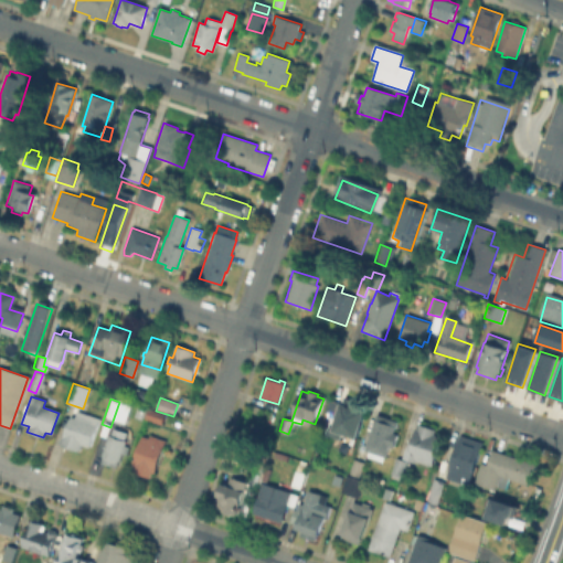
[(365,406),(356,439),(340,434),(339,438),(325,435),(327,427),(333,429),(343,399),(365,406)]
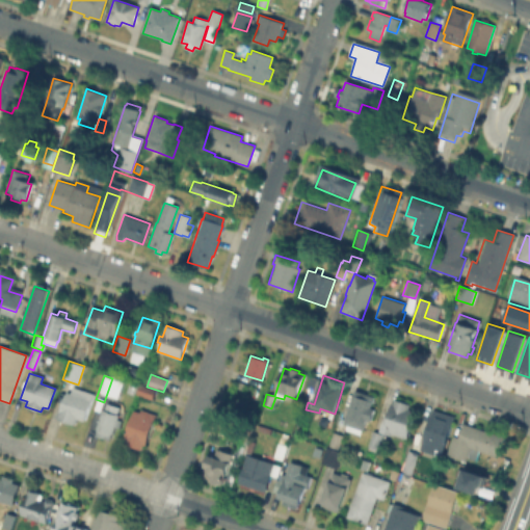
[(318,379),(314,393),(306,390),(310,376),(318,379)]
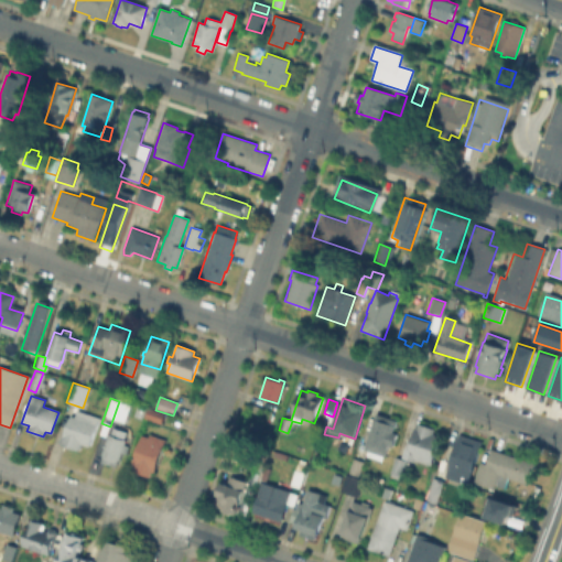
[(165,413),(161,424),(144,418),(148,408),(165,413)]
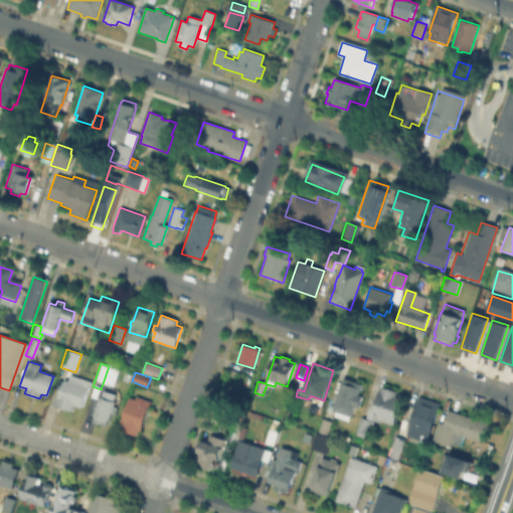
[(70,375),(91,382),(80,408),(74,405),(72,411),(53,404),(57,393),(59,394),(64,379),(68,380),(70,375)]
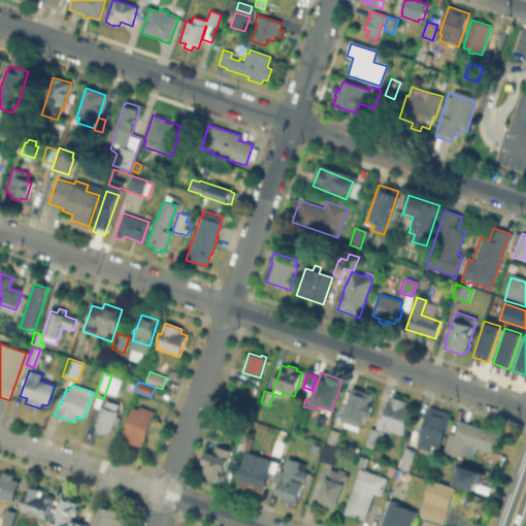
[(371,406),(367,418),(363,417),(359,428),(357,427),(356,429),(352,428),(353,426),(339,422),(352,387),(371,394),(367,404),(371,406)]
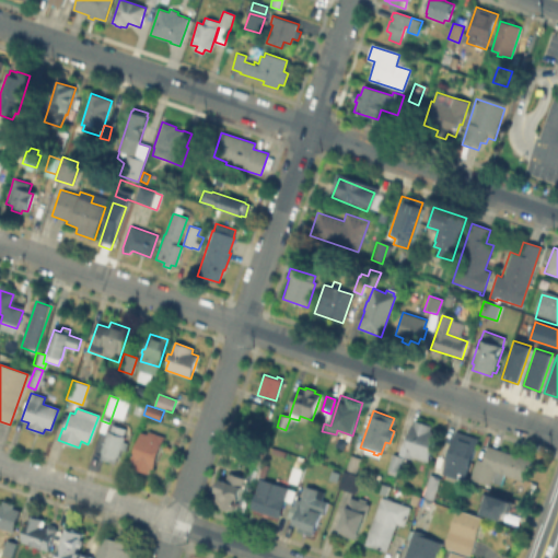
[(415,420),(431,426),(430,431),(437,433),(428,463),(411,457),(411,458),(398,454),(403,442),(406,443),(411,425),(414,426),(415,420)]
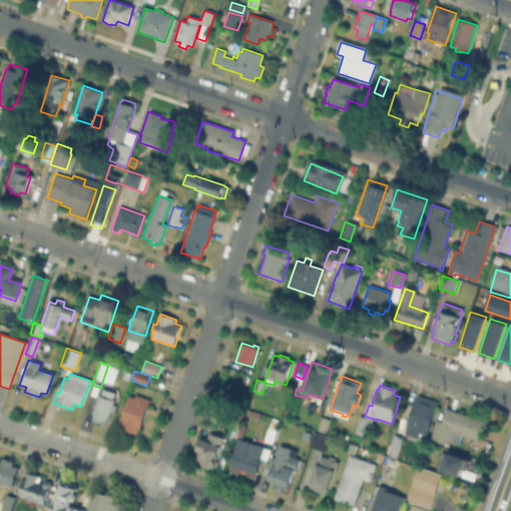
[(114,393),(112,400),(114,401),(108,419),(106,418),(104,424),(91,420),(93,414),(92,414),(98,395),(100,396),(102,389),(114,393)]
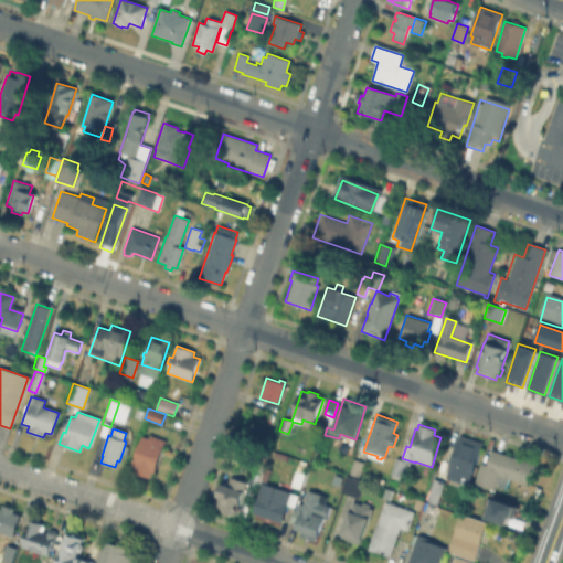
[(482,443),(470,480),(463,478),(461,484),(447,479),(446,484),(443,482),(436,505),(425,501),(433,478),(434,479),(439,461),(449,465),(459,435),(482,443)]
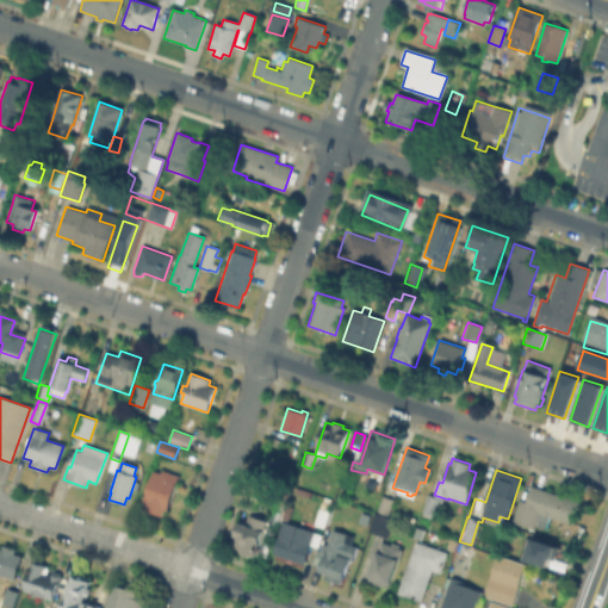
[(161,475),(179,481),(166,515),(165,515),(162,521),(142,514),(144,508),(142,508),(154,476),(160,478),(161,475)]
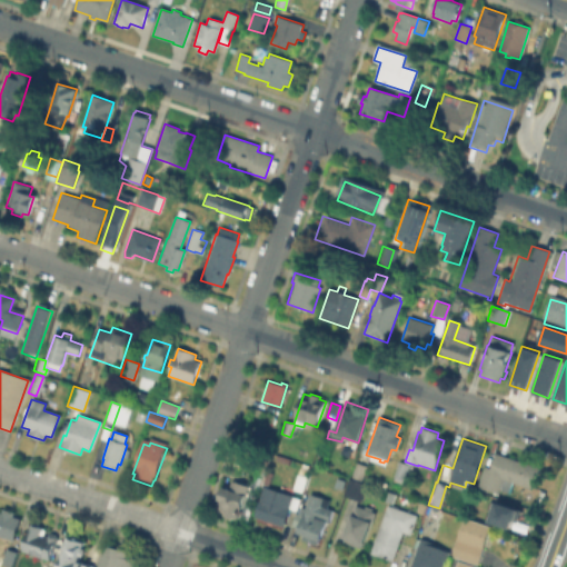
[(538,466),(530,489),(505,481),(500,494),(478,487),(485,466),(491,468),(495,454),(538,466)]
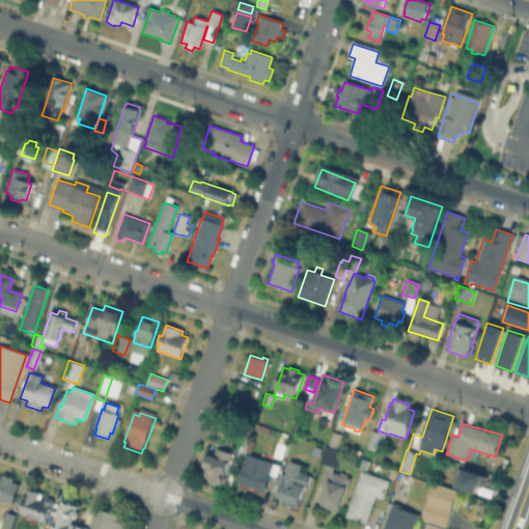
[(381,434),(376,451),(366,448),(371,430),(381,434)]
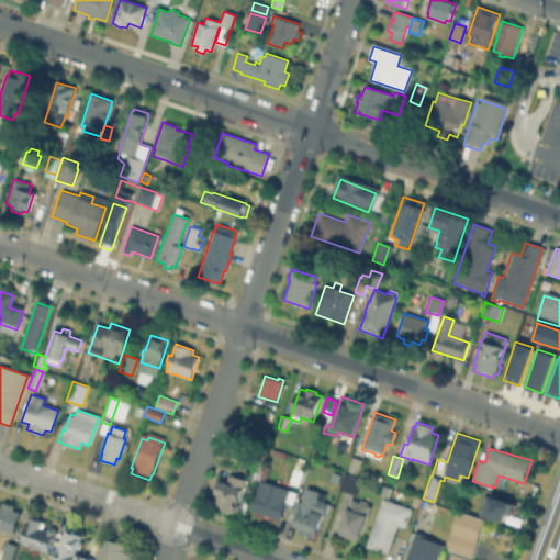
[(361,460),(356,474),(346,472),(350,457),(361,460)]
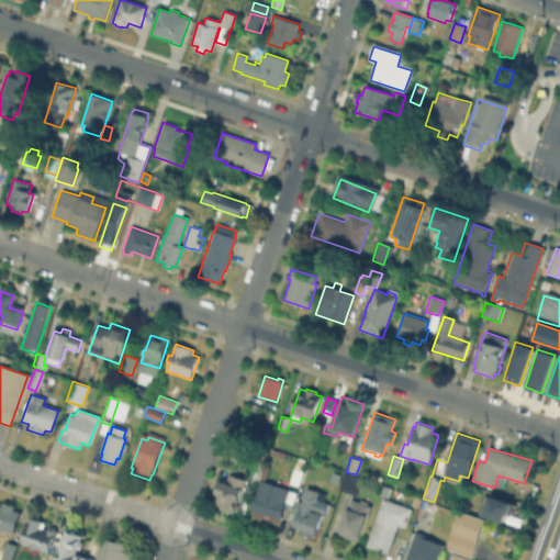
[(361,479),(356,495),(339,490),(345,473),(361,479)]
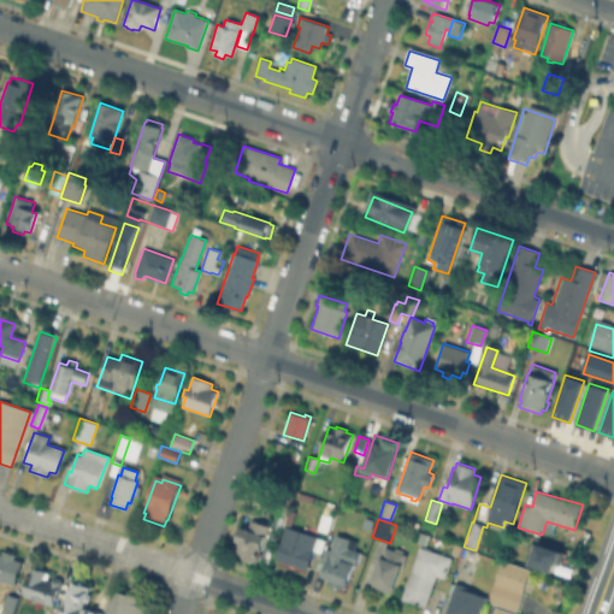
[(253,570),(253,571),(241,566),(243,561),(232,558),(242,533),(247,535),(251,526),(255,527),(257,525),(270,531),(271,529),(281,532),(267,570),(259,567),(258,570),(254,568),(253,570)]
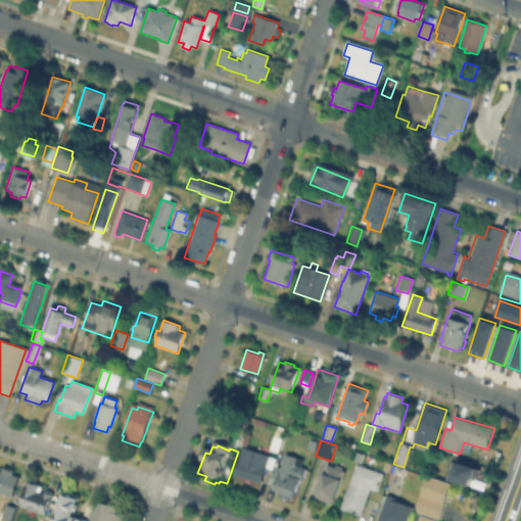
[(243,451),(269,459),(261,485),(234,477),(243,451)]
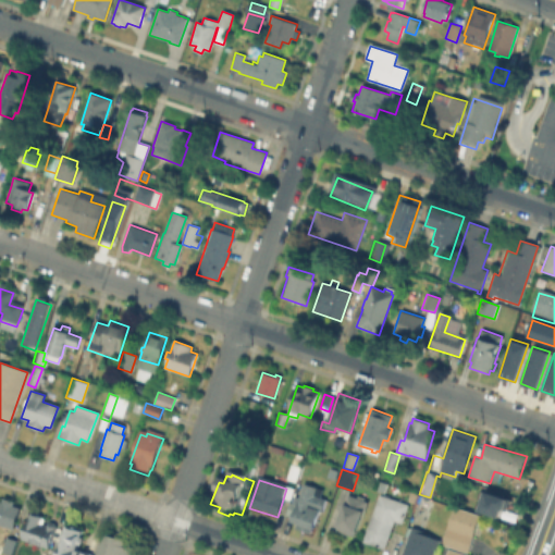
[(297,523),(291,521),(303,484),(323,491),(320,500),(323,501),(311,534),(295,529),(297,523)]
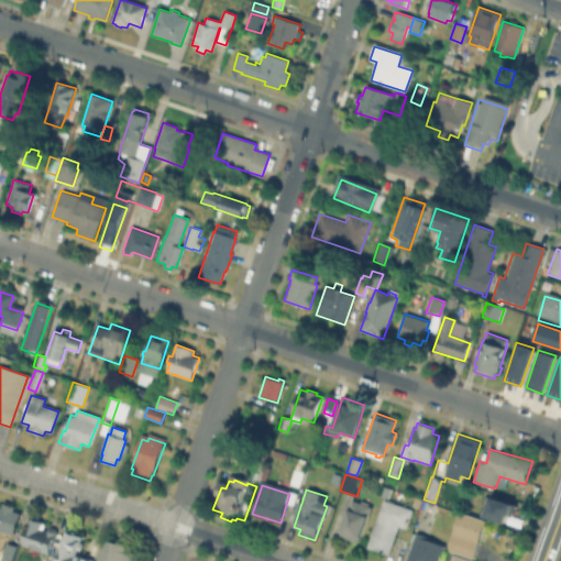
[(497,501),(517,507),(510,528),(491,521),(497,501)]
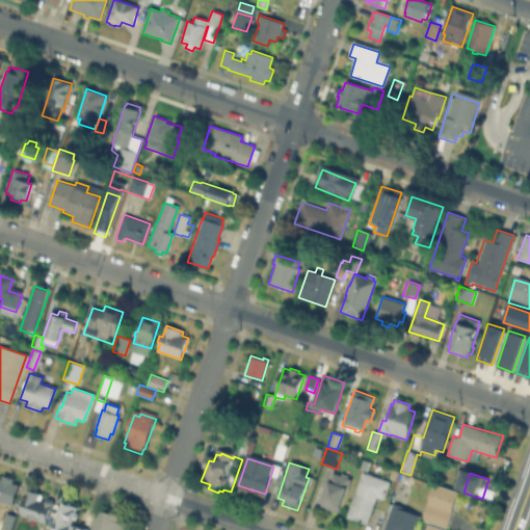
[(340,479),(341,477),(348,479),(348,482),(351,483),(341,515),(339,515),(339,517),(320,509),(333,476),(340,479)]
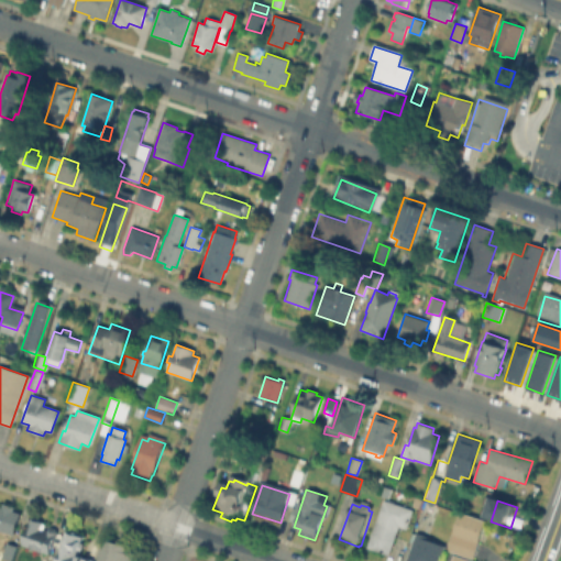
[(366,550),(383,504),(411,514),(405,532),(398,530),(388,558),(366,550)]
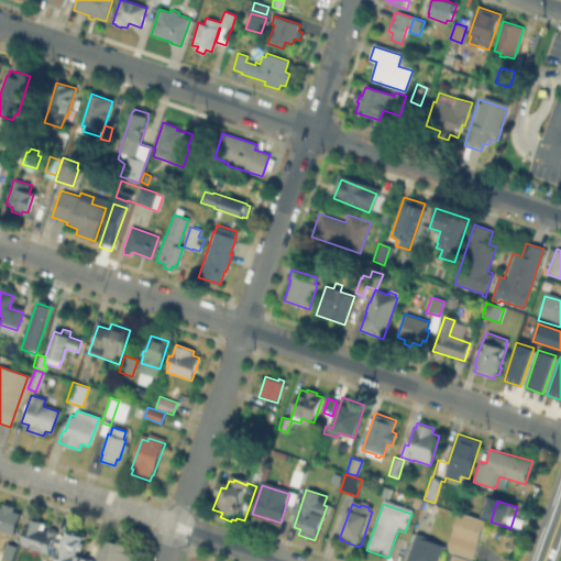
[(0,507),(3,508),(4,505),(15,508),(14,510),(22,514),(14,537),(0,532),(0,507)]
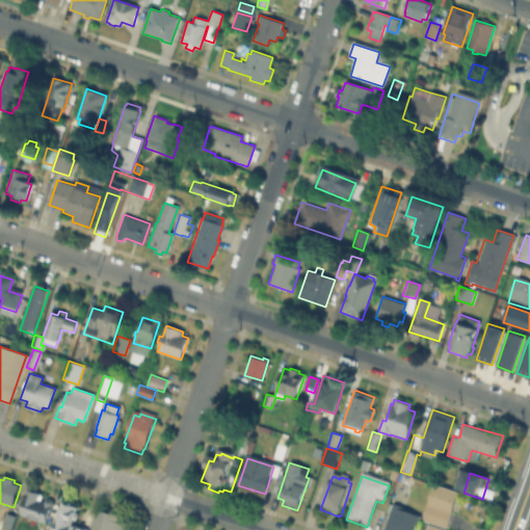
[(444,529),(420,521),(431,484),(455,493),(444,529)]
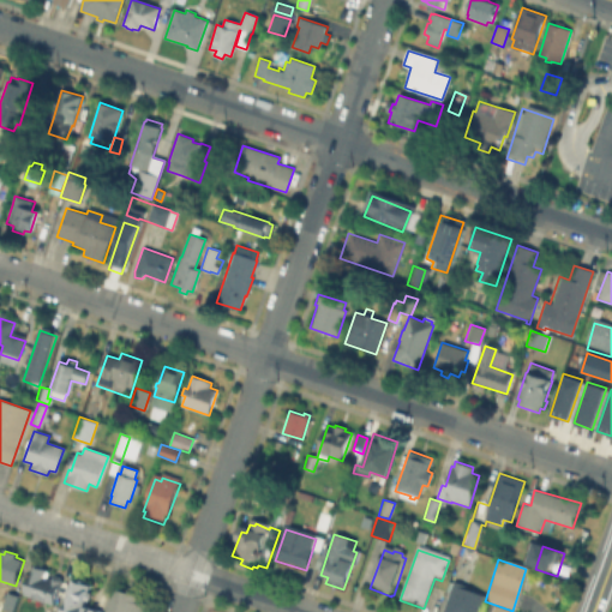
[(51,582),(52,580),(55,580),(60,581),(61,581),(64,585),(61,588),(54,610),(35,603),(36,600),(27,597),(36,570),(49,575),(47,581),(51,582)]
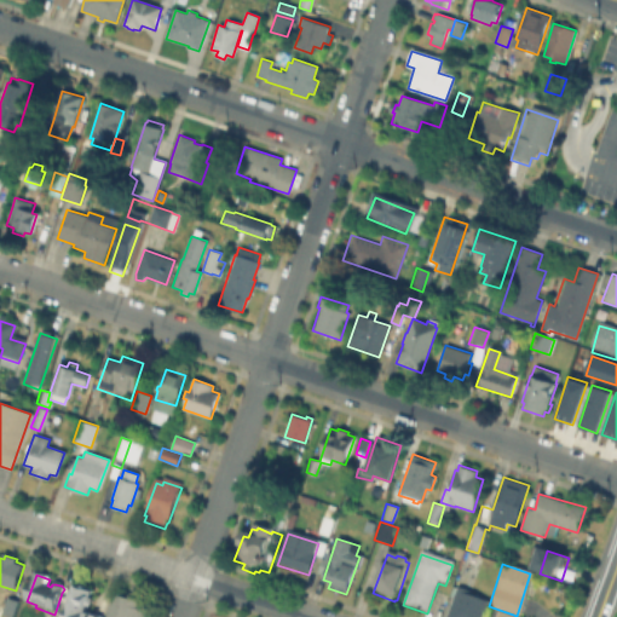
[(93,603),(90,611),(82,609),(82,611),(94,616),(67,616),(70,607),(68,606),(74,589),(88,594),(86,600),(93,603)]
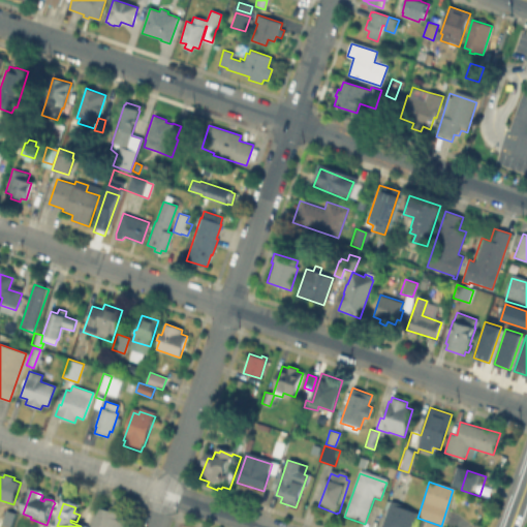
[(381,526),(391,503),(403,508),(402,512),(416,517),(413,526),(381,526)]
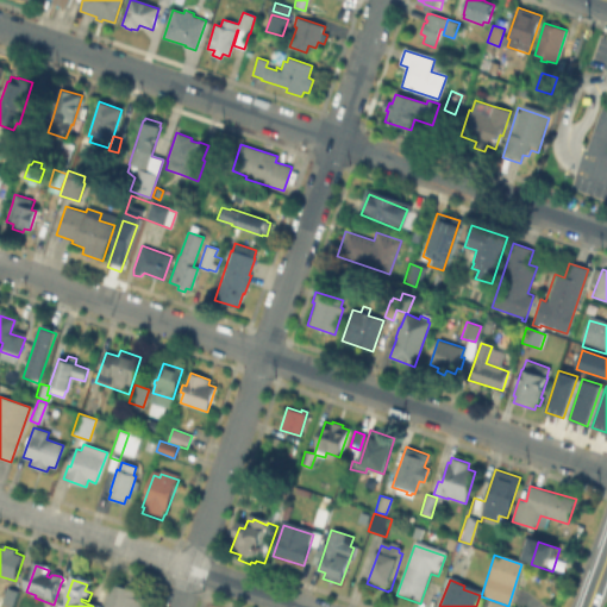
[(121,589),(121,590),(148,600),(145,606),(108,606),(114,587),(121,589)]
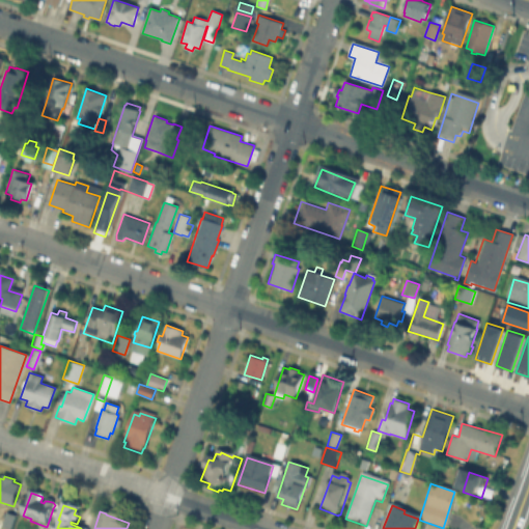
[(7,516),(18,519),(12,528),(3,528),(7,516)]
